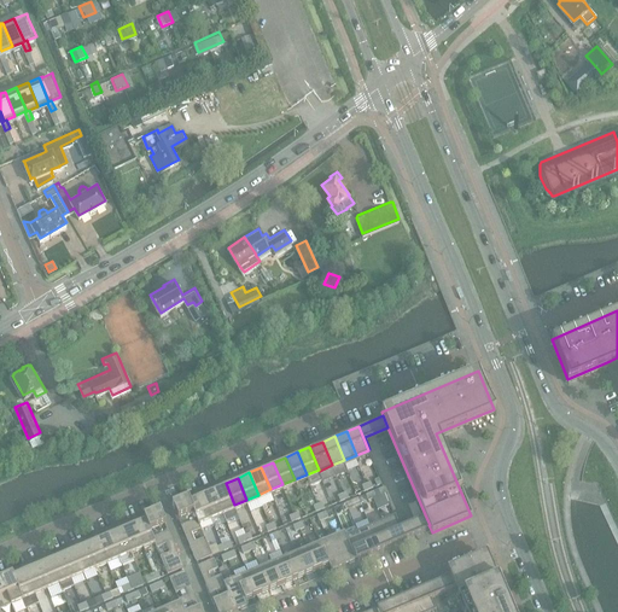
[(234,505),(226,483),(214,488),(222,510),(234,505)]
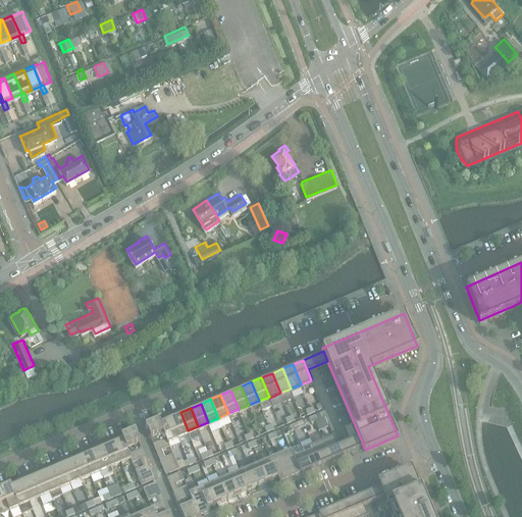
[(188,430),(180,412),(170,416),(177,434),(188,430)]
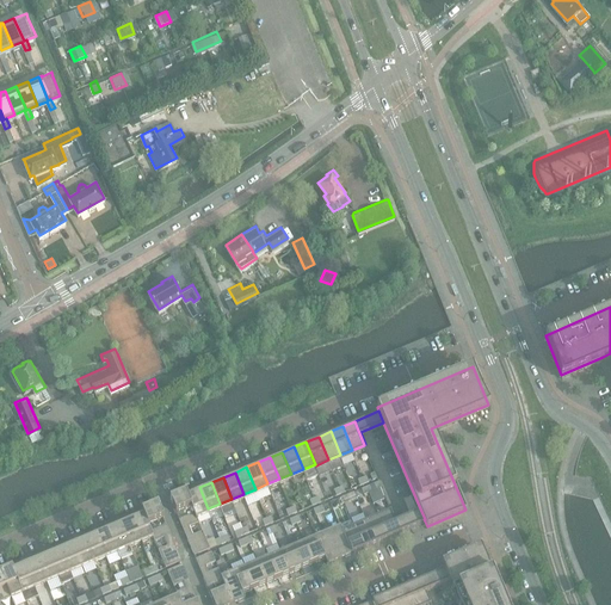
[(208,508),(199,487),(187,492),(186,488),(185,488),(195,510),(197,514),(208,508)]
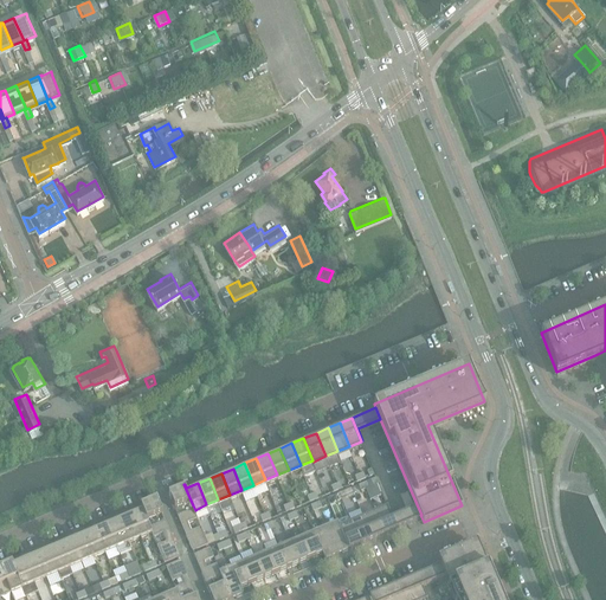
[(193,505),(184,484),(168,491),(178,511),(193,505)]
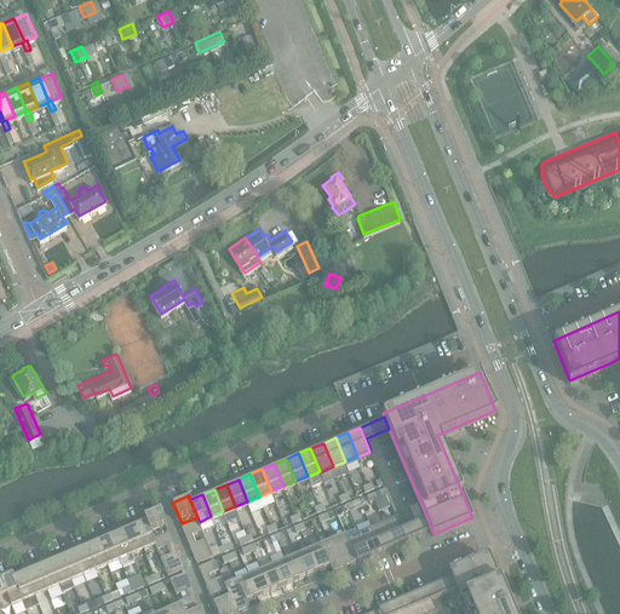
[(422,508),(417,497),(407,501),(412,511),(422,508)]
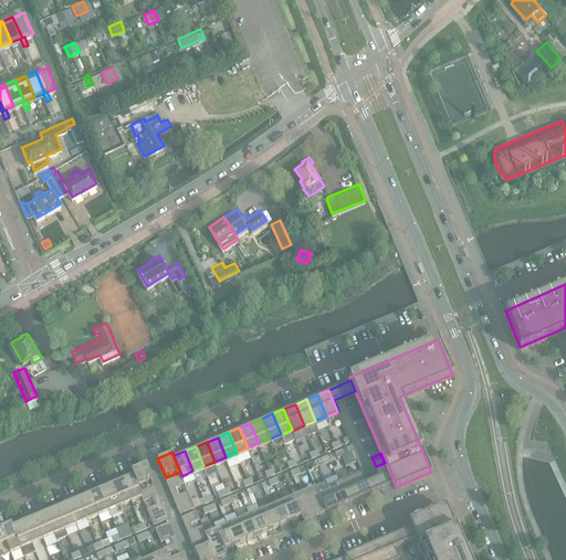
[(155,483),(146,463),(132,469),(133,473),(139,488),(155,483)]
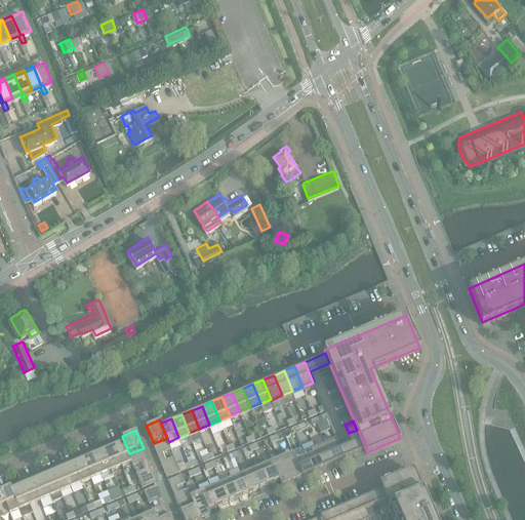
[(359,436),(357,430),(349,433),(352,439),(359,436)]
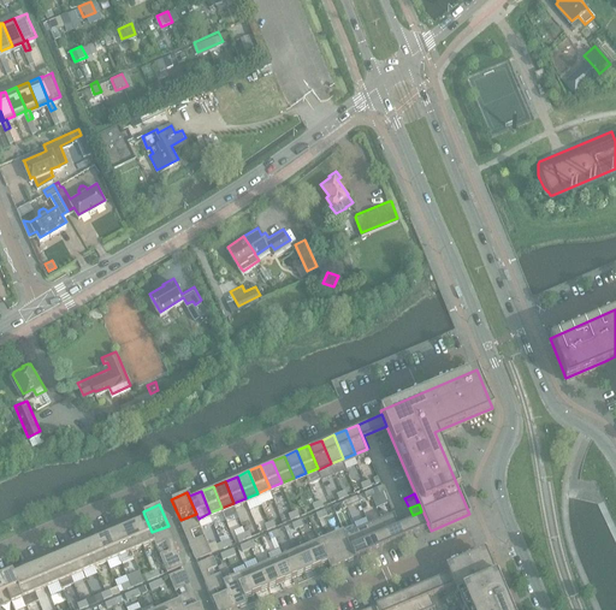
[(404,534),(400,522),(395,510),(381,515),(391,539),(404,534)]
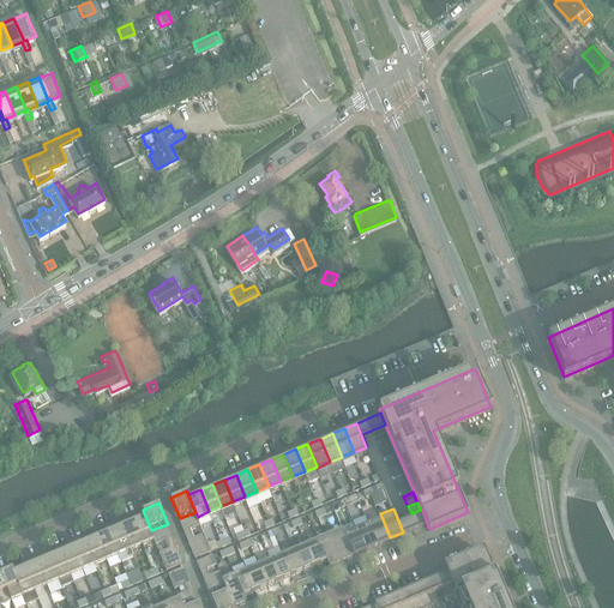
[(427,522),(422,511),(398,521),(403,533),(426,522),(427,522)]
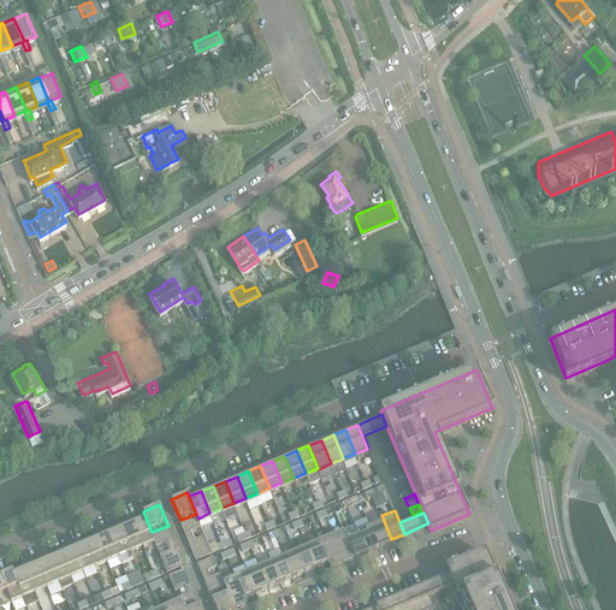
[(212,549),(205,531),(194,536),(190,527),(200,522),(199,519),(196,514),(181,520),(195,556),(212,549)]
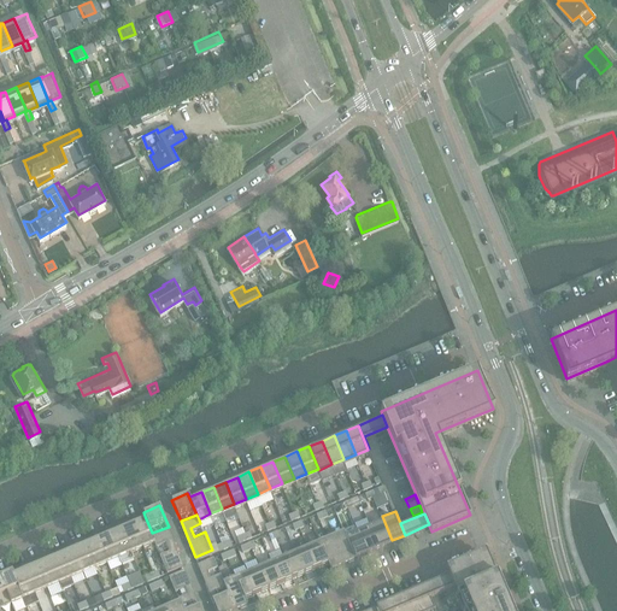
[(154,538),(152,533),(145,516),(134,521),(142,542),(154,538)]
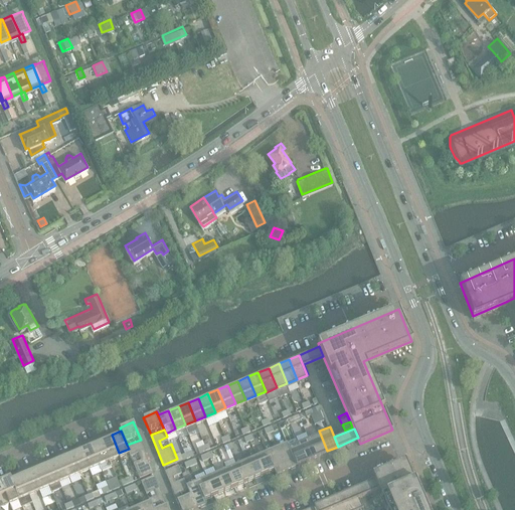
[(327,451),(319,431),(309,436),(317,455),(327,451)]
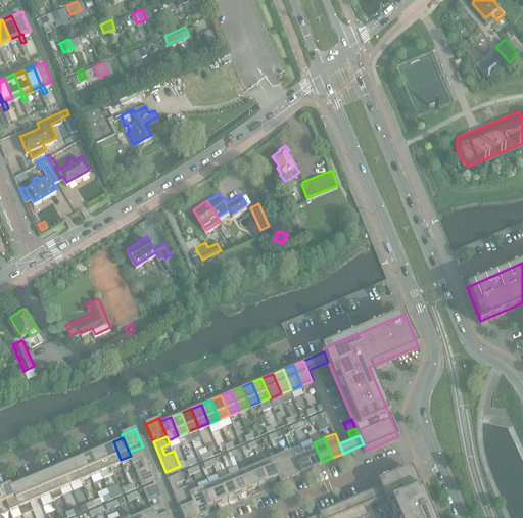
[(121,460),(113,441),(103,445),(110,465),(121,460)]
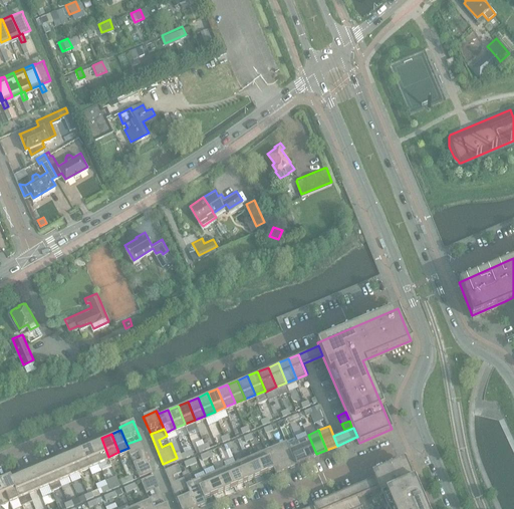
[(316,454),(308,435),(298,439),(306,459),(316,454)]
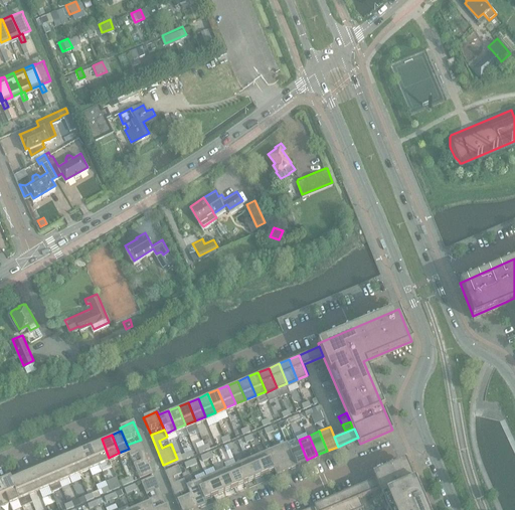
[(109,458),(102,439),(92,443),(99,462),(109,458)]
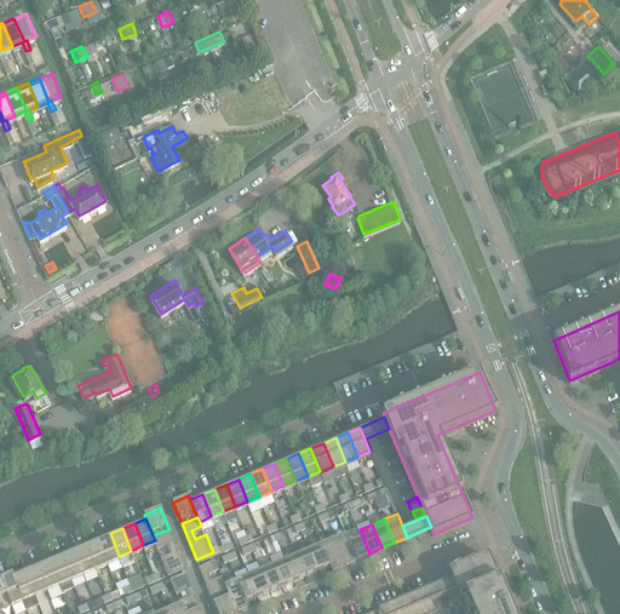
[(184,564),(177,546),(170,529),(153,535),(155,540),(156,545),(166,540),(171,550),(160,554),(168,572),(184,564)]
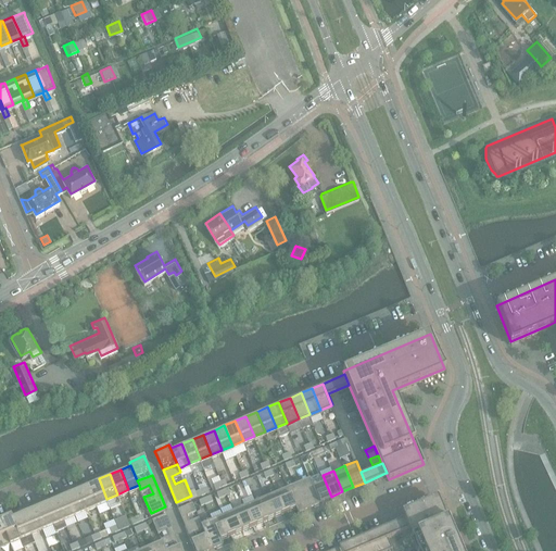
[(320,501),(310,475),(299,480),(310,505),(320,501)]
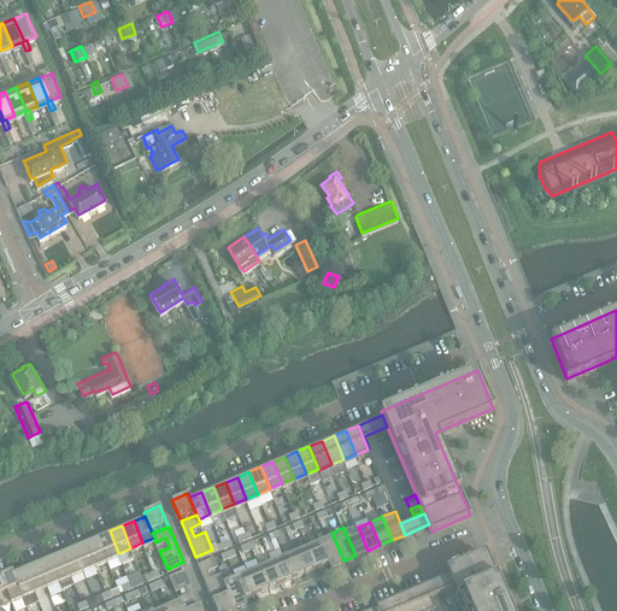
[(368,551),(358,527),(346,532),(344,527),(356,556),(368,551)]
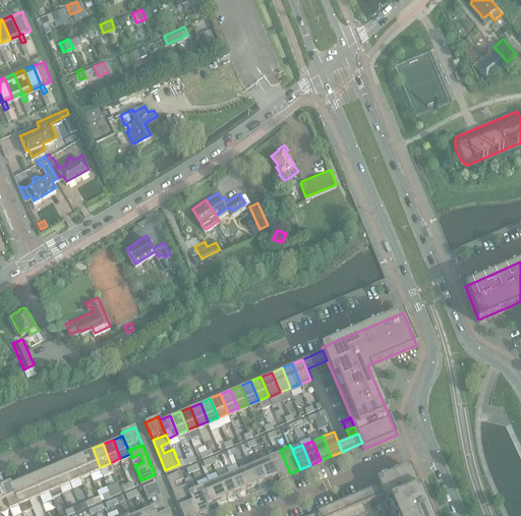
[(100,467),(93,448),(82,453),(91,471),(100,467)]
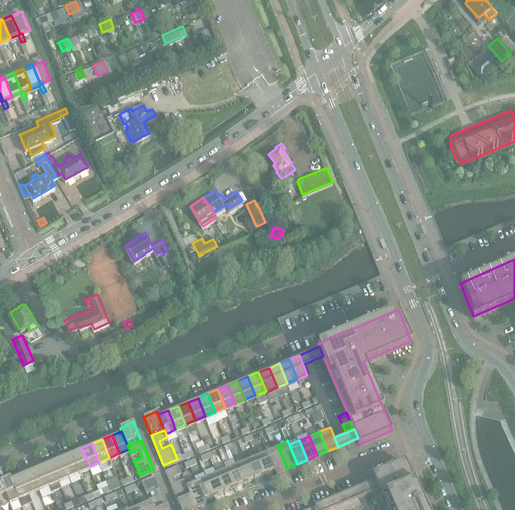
[(287,468),(277,445),(267,449),(277,472),(282,470),(283,470),(283,469),(287,468)]
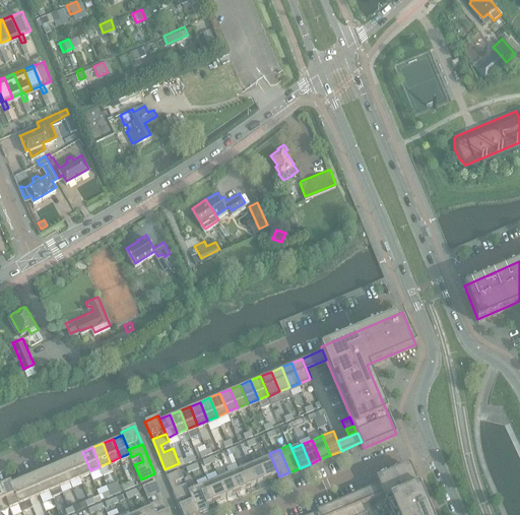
[(90,470),(82,452),(72,456),(80,474),(90,470)]
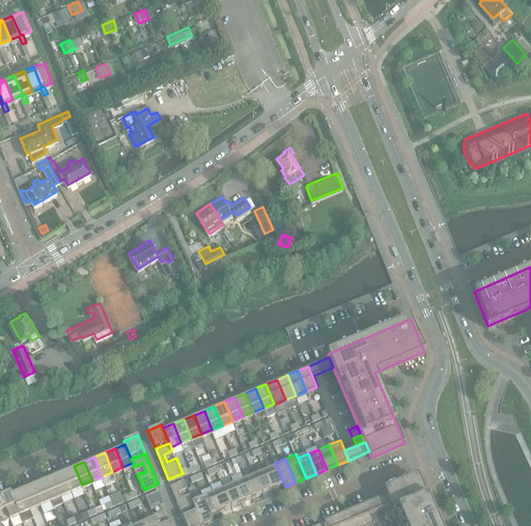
[(285,487),(275,463),(264,467),(273,486),(282,481),(284,487),(285,487)]
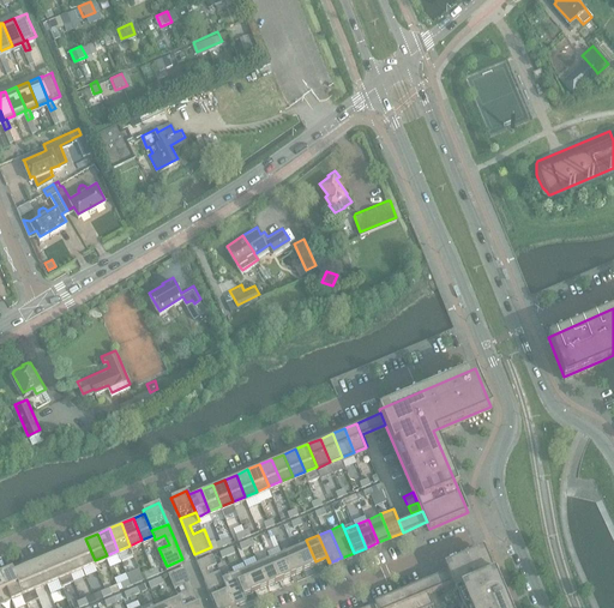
[(95,560),(85,539),(73,543),(83,565),(95,560)]
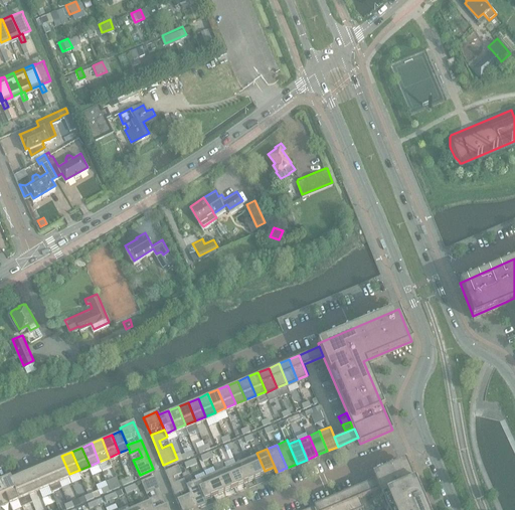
[(265,471),(256,453),(246,457),(254,476),(265,471)]
